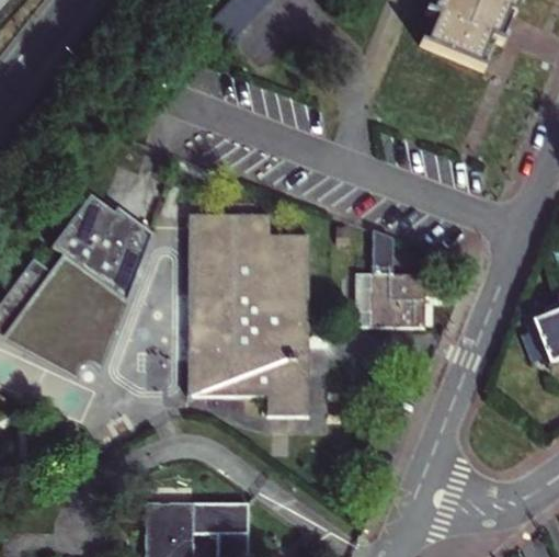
[(231,41),(269,0),(234,0),(214,22),(231,41)]
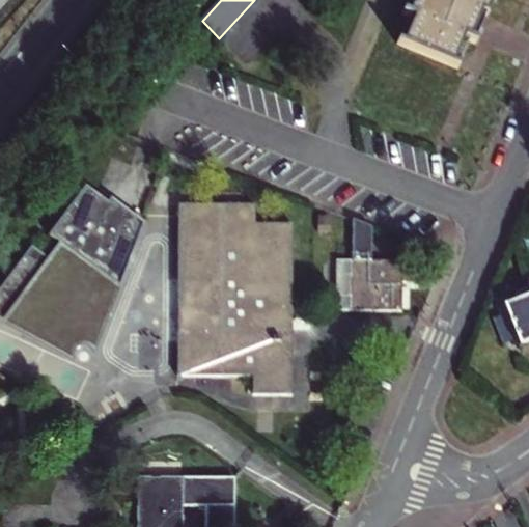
[(407,0),(405,6),(411,8),(398,37),(452,60),(468,21),(475,5),(486,10),(491,0),(407,0)]
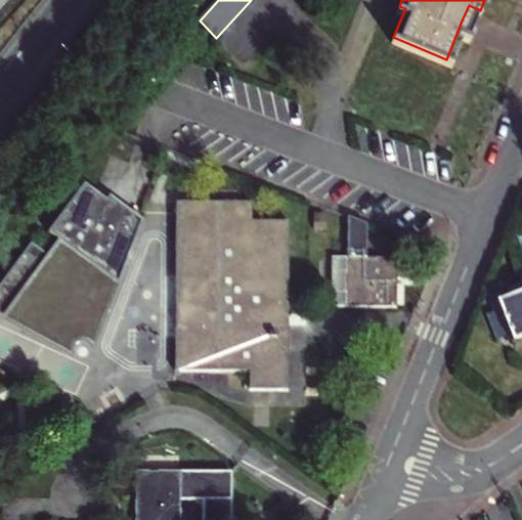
[(84,182),(0,288),(0,316),(87,360),(141,219),(84,182)]
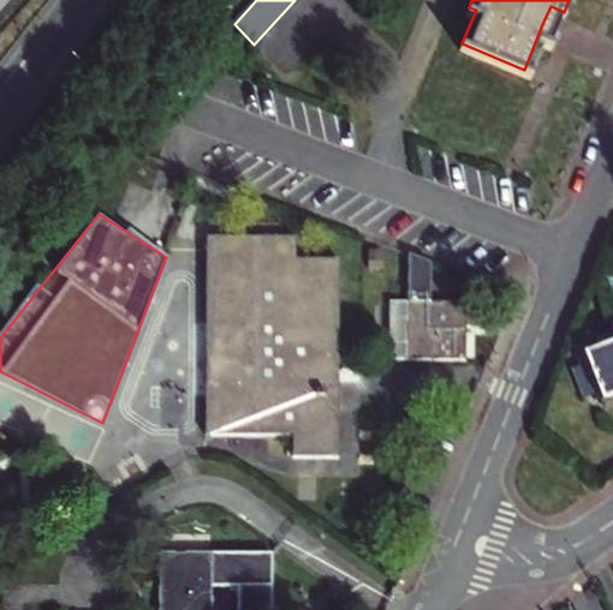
[(209,235),(212,436),(298,435),(298,458),(343,458),(341,382),(340,258),(295,258),(295,234),(209,235)]
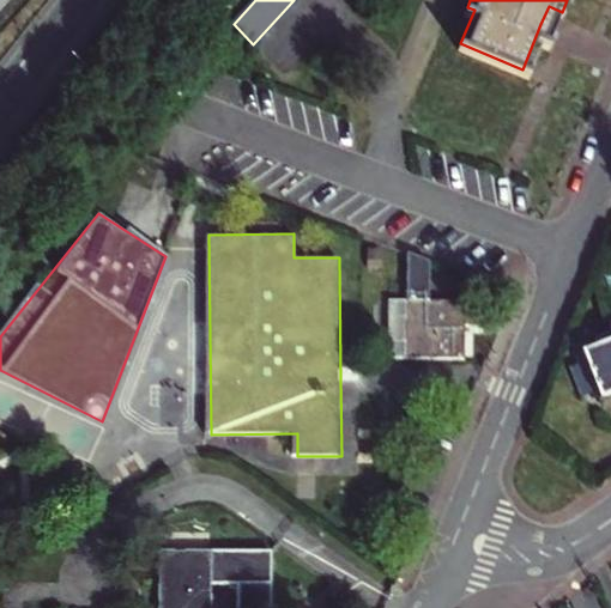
[(409,296),(387,296),(388,356),(427,354),(465,354),(465,321),(465,296),(430,296),(430,257),(407,249),(409,296)]
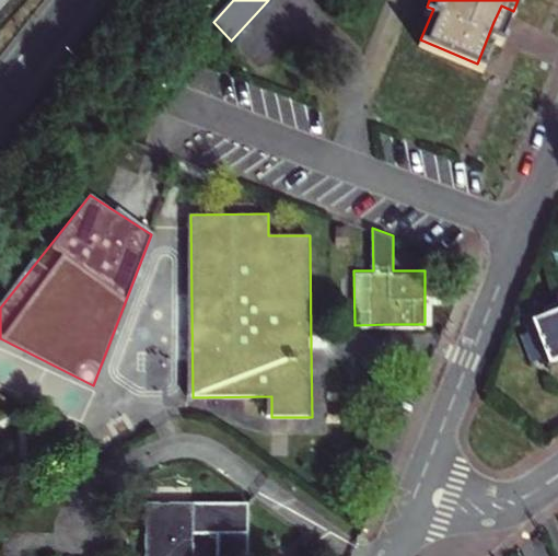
[(533,323),(546,359),(557,354),(557,302),(530,313),(533,323)]
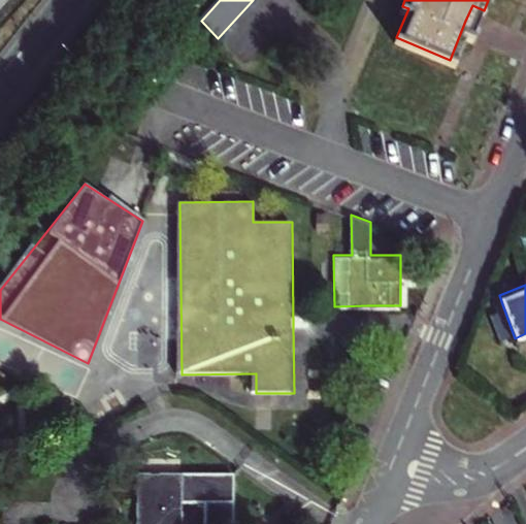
[(502,304),(490,308),(499,333),(512,329),(502,304)]
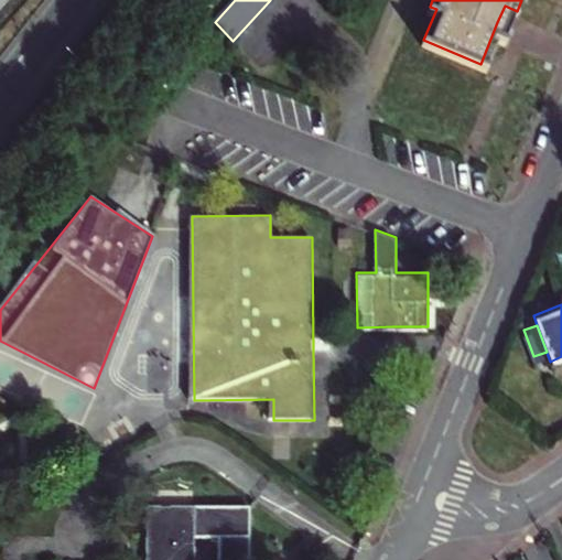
[(185,559),(186,536),(212,537),(212,559),(239,559),(240,505),(139,505),(138,559),(185,559)]
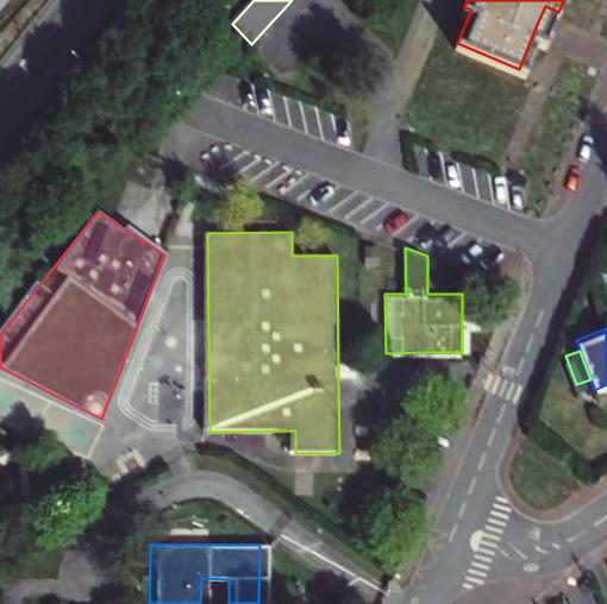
All buildings are outlined.
